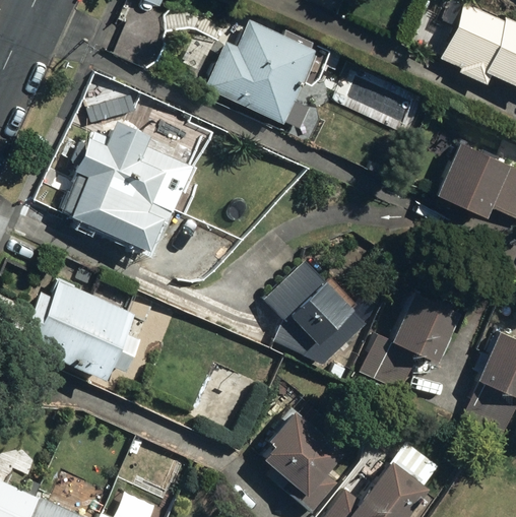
[(515,23),(460,0),(454,0),(448,15),(434,9),(416,50),(461,69),(460,73),(489,85),(494,74),(515,83),(515,23)]
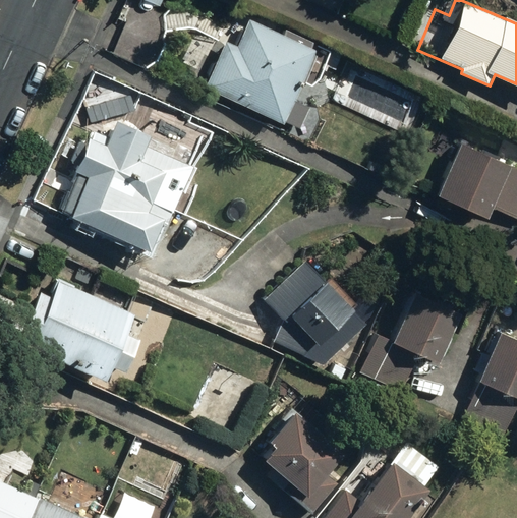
[(284,124),(318,50),(300,42),(302,38),(286,31),(284,35),(252,20),(240,47),(228,41),(207,90),(284,124)]
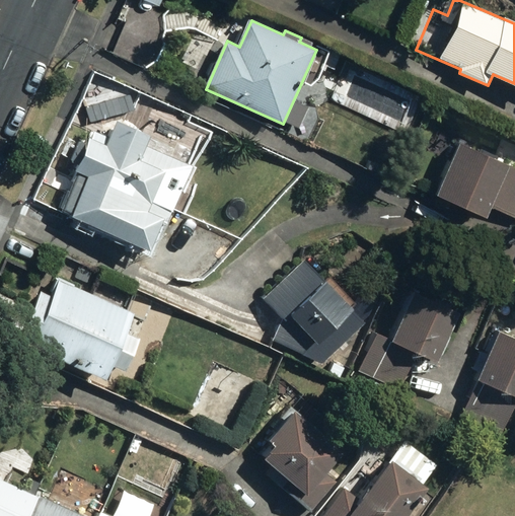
[(79,173),(63,210),(71,214),(70,216),(149,249),(161,222),(166,224),(172,210),(177,212),(188,190),(182,187),(192,164),(147,146),(151,135),(117,121),(109,139),(95,133),(92,138),(90,137),(88,143),(83,141),(73,163),(77,165),(75,172),(79,173)]
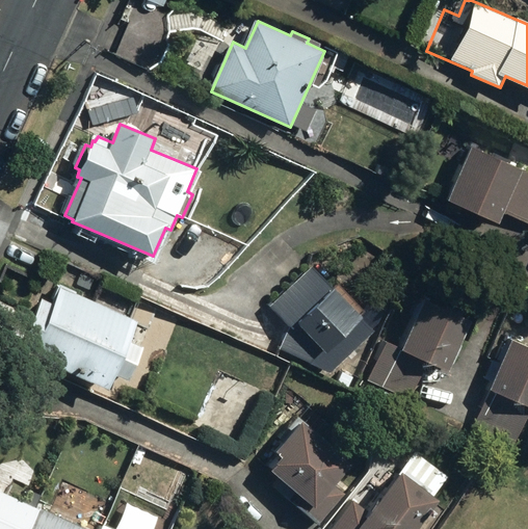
[(452,183),(445,199),(499,223),(503,213),(527,223),(527,170),(513,164),(515,162),(499,155),(498,157),(471,146),(469,151),(467,151),(462,162),(463,163),(453,184),(452,183)]
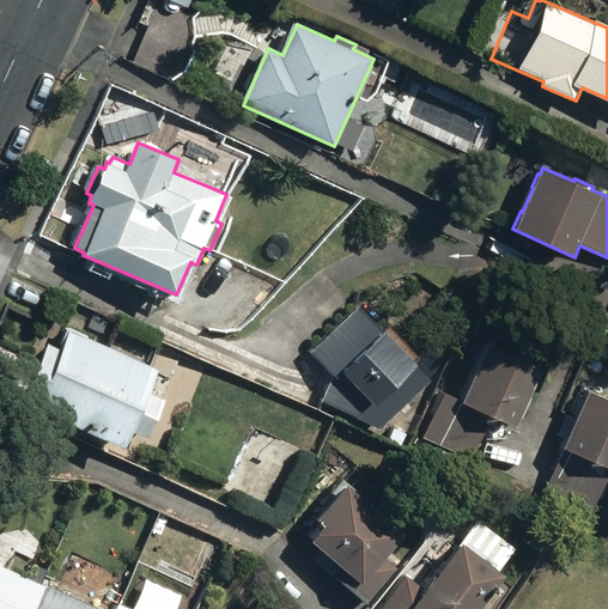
[(432,379),(358,308),(312,354),(340,382),(322,401),(381,432),(432,379)]
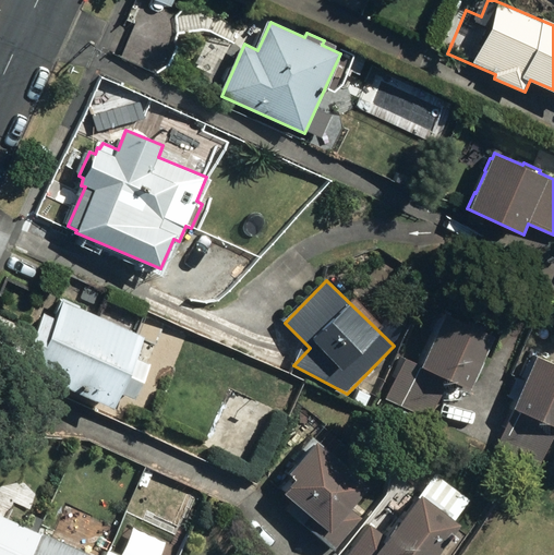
[(46,314),(22,370),(115,409),(120,395),(137,402),(153,366),(135,359),(145,336),(81,309),(82,306),(63,299),(56,317),(46,314)]
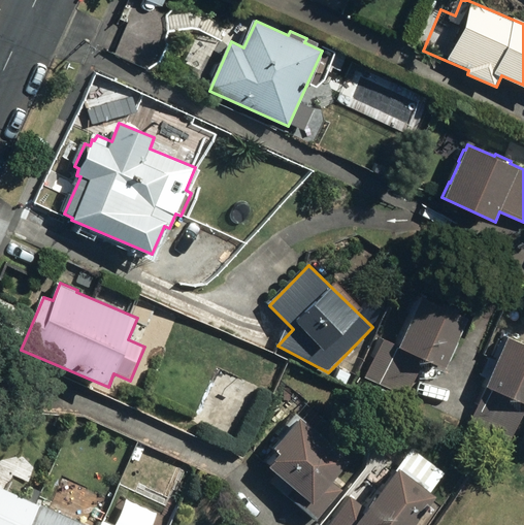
[(421,297),(400,345),(382,336),(363,378),(402,395),(417,361),(441,372),(465,317),(421,297)]
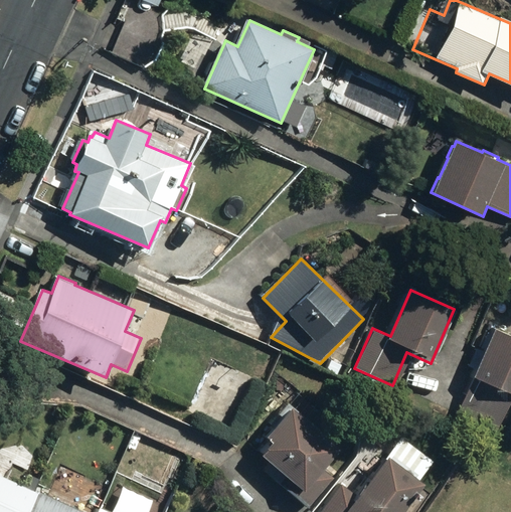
[(510,336),(496,330),(494,334),(490,333),(483,349),(479,347),(471,368),(476,370),(472,378),(510,393),(510,336)]
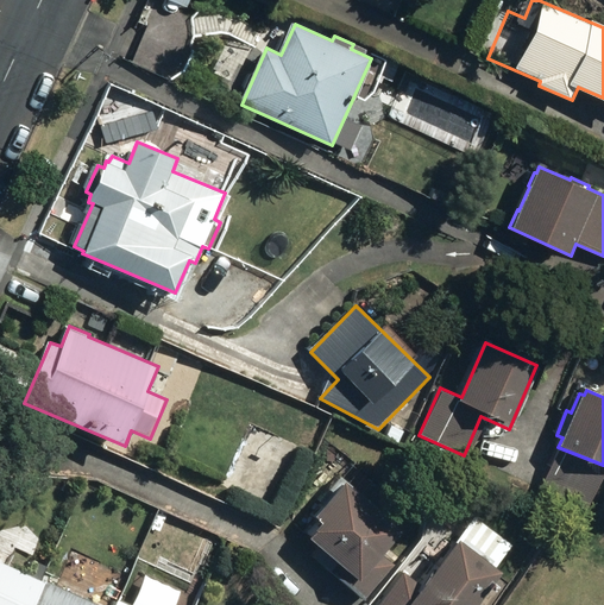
[(256,428),(231,483),(271,502),(296,446),(256,428)]
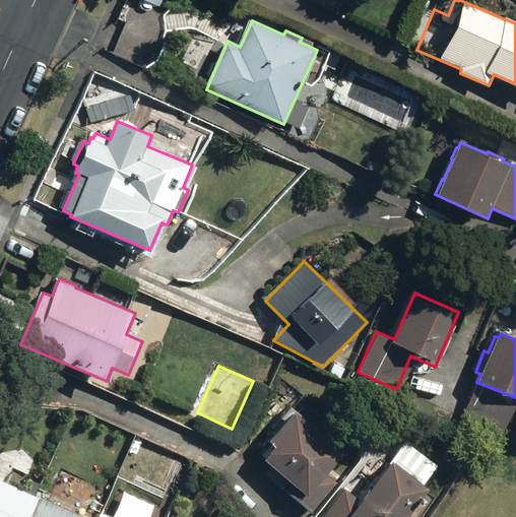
[(344,454),(296,409),(267,442),(274,448),(264,458),(307,496),(344,454)]
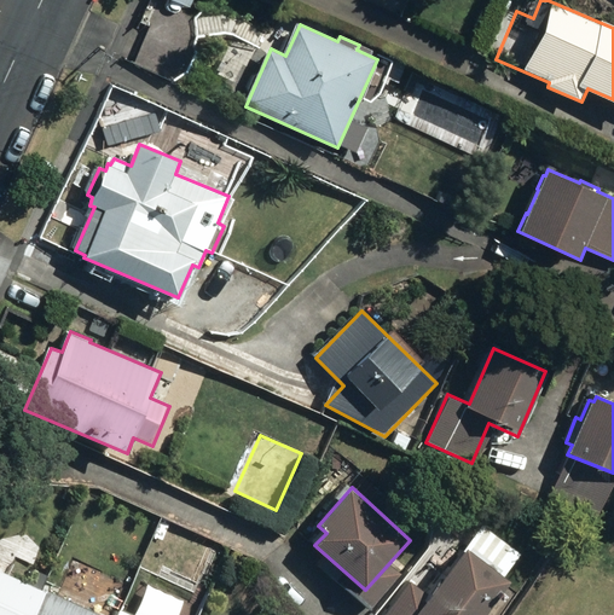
[(484,614),(511,581),(507,578),(523,557),(484,524),(432,590),(415,576),(384,614),(484,614)]
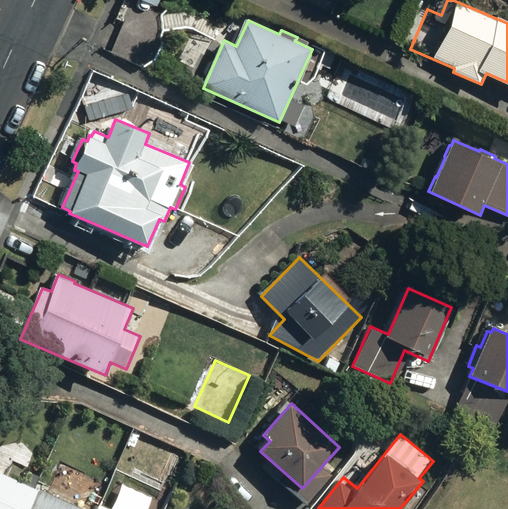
[(124,484),(112,508),(104,508),(99,506),(98,508),(84,508),(0,469),(0,508),(166,508),(168,504),(124,484)]
